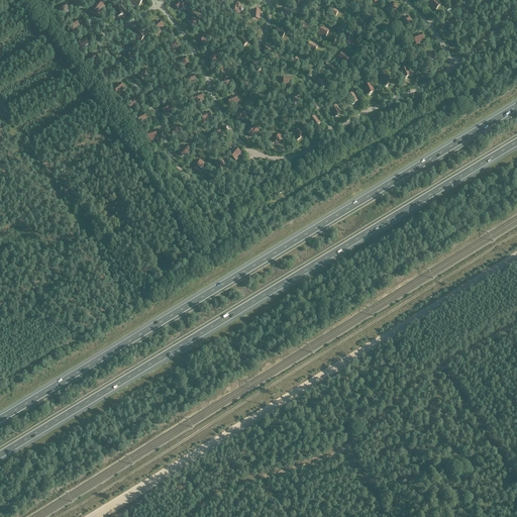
[(175,5),(179,10),(184,6),(185,7),(187,6),(181,0),(180,0),(177,3),(176,4),(175,4),(175,5)]
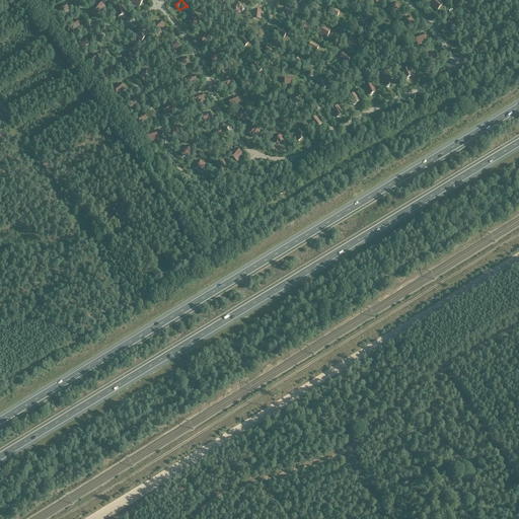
[(433,6),(438,10),(442,5),(442,4),(440,3),(436,0),(435,0),(430,5),(432,7),(433,6)]
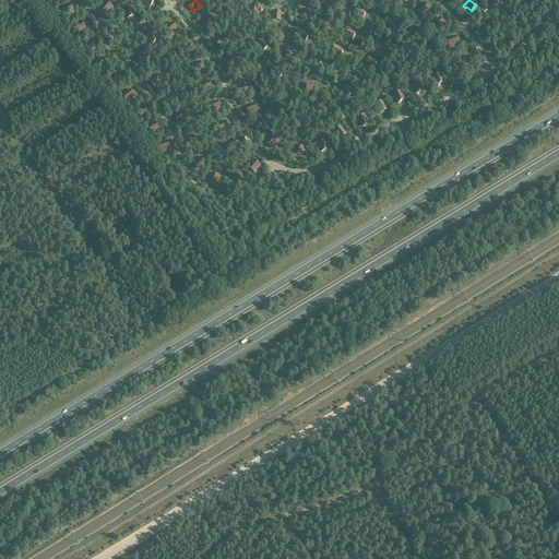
[(523,1),(518,8),(523,12),(522,13),(524,14),(530,8),(525,4),(525,3),(524,2),(523,2),(523,1)]
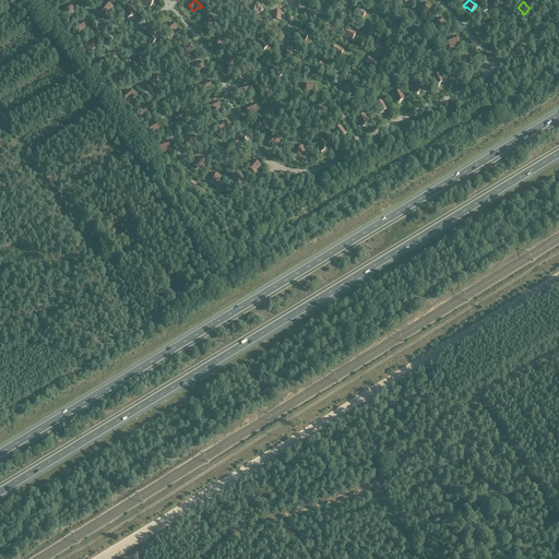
[(100,10),(107,14),(110,9),(113,10),(114,8),(106,2),(103,7),(102,8),(102,9),(100,10)]
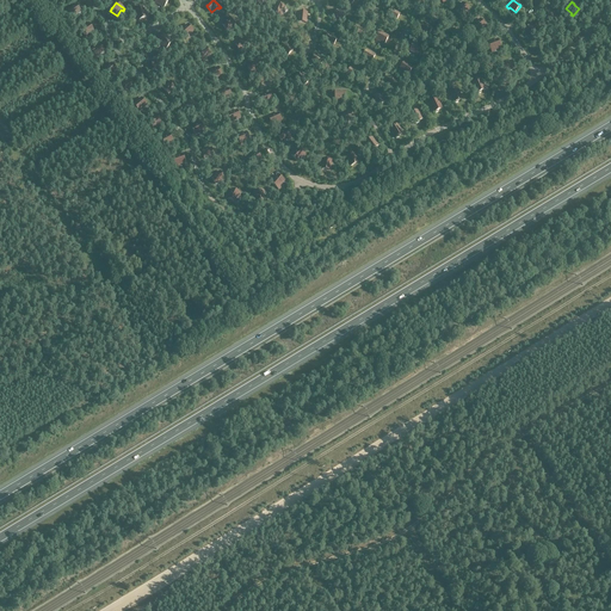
[(282,14),(285,7),(277,4),(277,5),(276,5),(275,7),(276,7),(272,13),(282,18),(283,14),(282,14)]
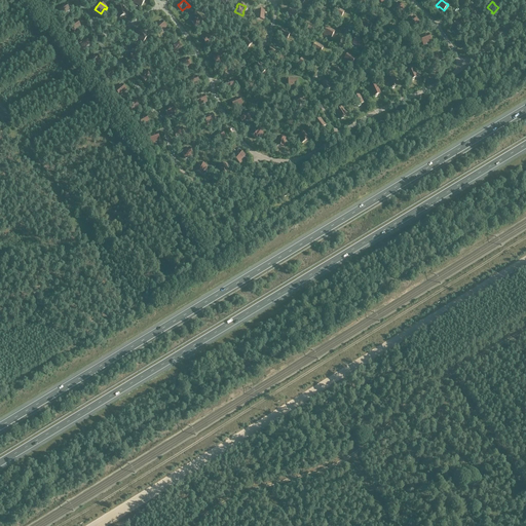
[(399,12),(404,8),(399,3),(399,4),(398,4),(397,5),(392,9),(398,15),(400,13),(399,12)]
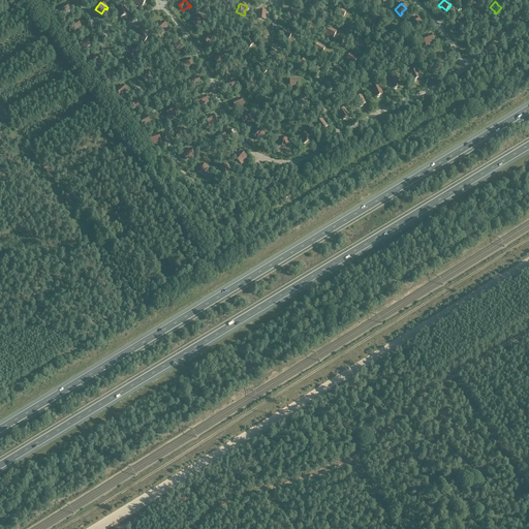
[(65,13),(70,10),(66,4),(66,5),(65,4),(63,5),(63,6),(59,9),(63,17),(65,16),(65,13)]
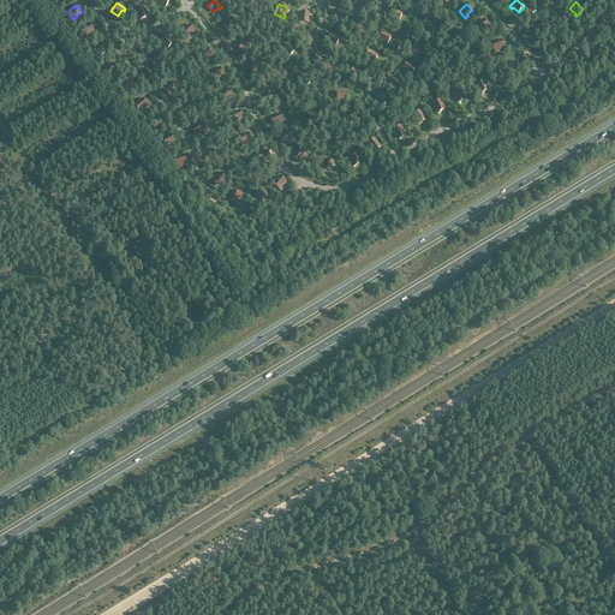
[(138,13),(141,21),(149,18),(148,17),(149,16),(148,15),(148,13),(145,9),(136,11),(137,13),(138,13)]
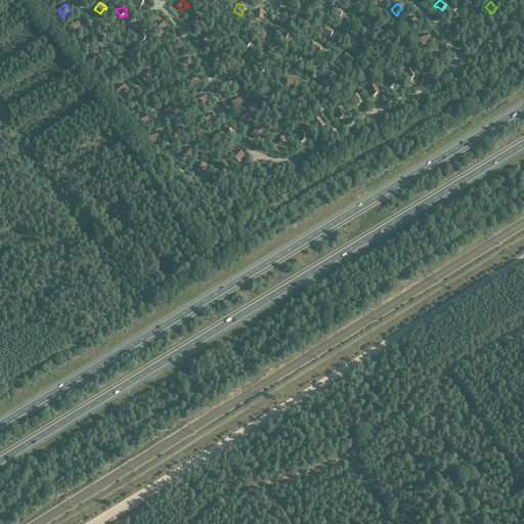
[(334,15),(340,18),(343,12),(342,12),(342,11),(341,10),(340,10),(336,8),(332,15),(334,16),(334,15)]
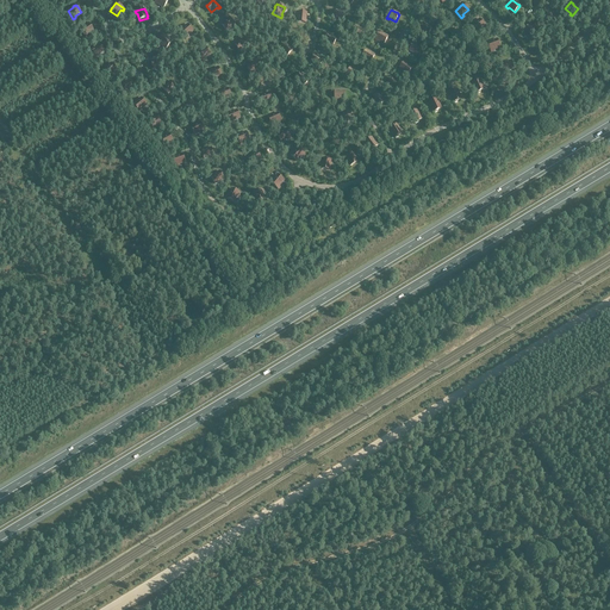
[(343,14),(336,11),(332,18),(334,18),(334,19),(335,20),(336,20),(341,23),(347,14),(343,13),(343,14)]
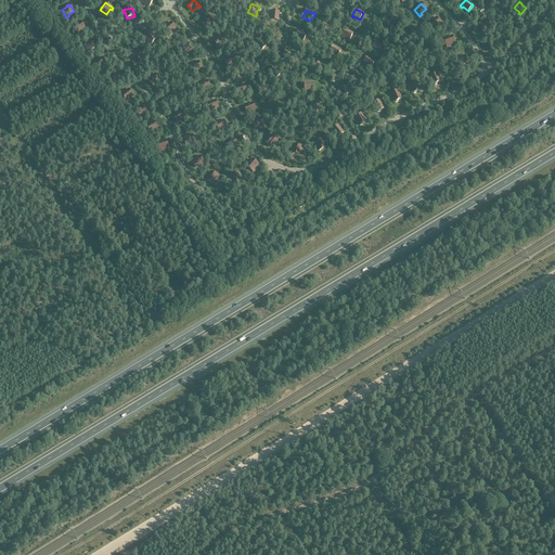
[(279,18),(280,12),(272,11),(272,12),(271,13),(271,14),(271,15),(271,21),(280,22),(280,18),(279,18)]
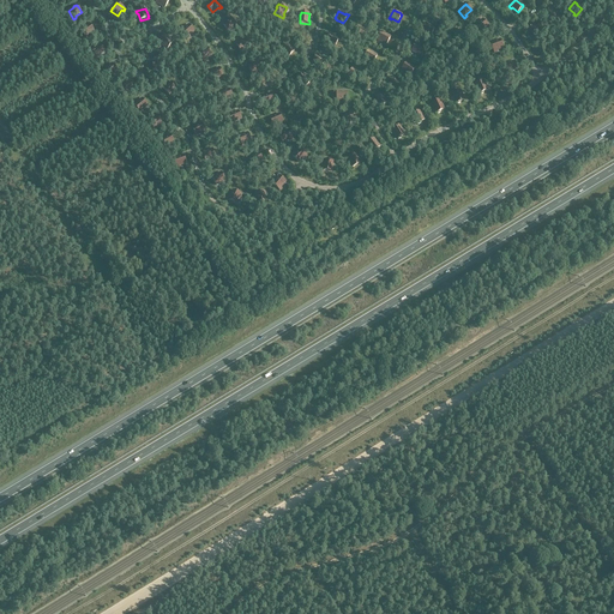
[(553,14),(548,20),(553,25),(552,26),(554,29),(561,20),(557,17),(557,16),(555,14),(554,14),(553,14)]
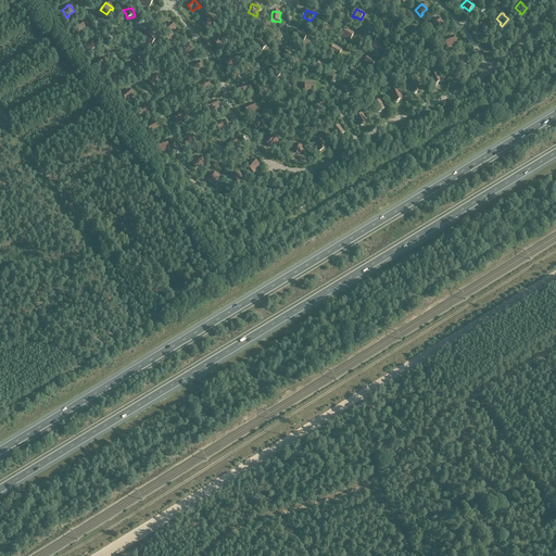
[(202,23),(206,28),(212,24),(213,26),(215,24),(210,16),(205,20),(204,20),(203,21),(203,22),(202,23)]
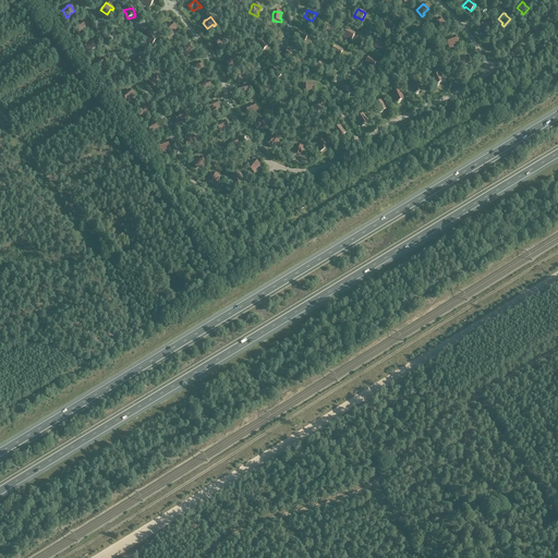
[(438,28),(444,24),(439,19),(438,19),(436,20),(436,21),(432,24),(437,31),(439,29),(438,28)]
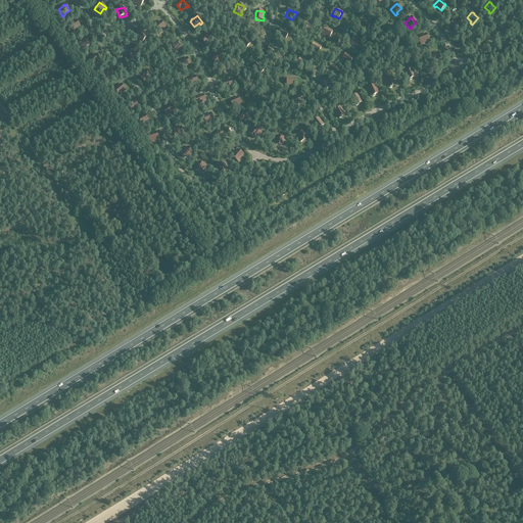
[(76,31),(81,27),(77,20),(76,21),(74,22),(69,26),(74,33),(76,32),(76,31)]
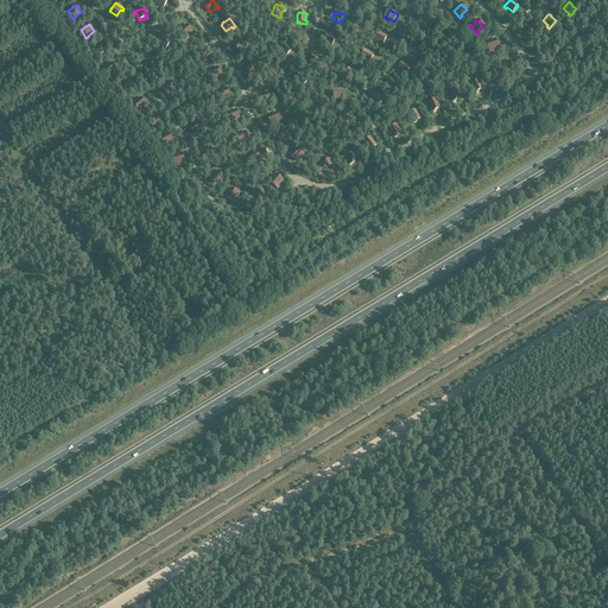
[(422,24),(418,31),(424,35),(423,36),(426,37),(430,29),(425,25),(423,24),(422,24)]
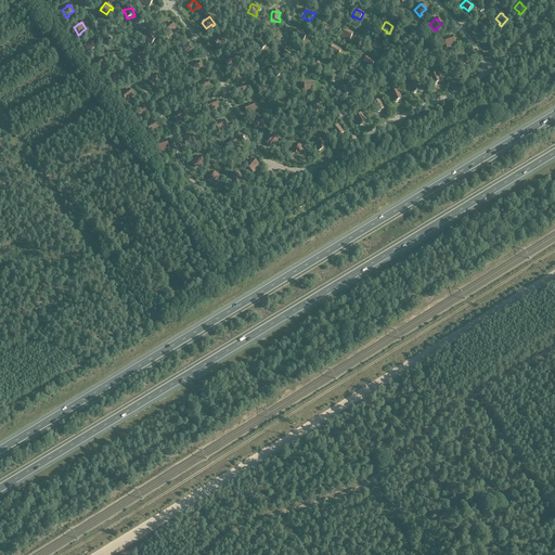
[(171,33),(176,28),(171,23),(170,24),(169,24),(168,25),(164,29),(170,36),(172,34),(171,33)]
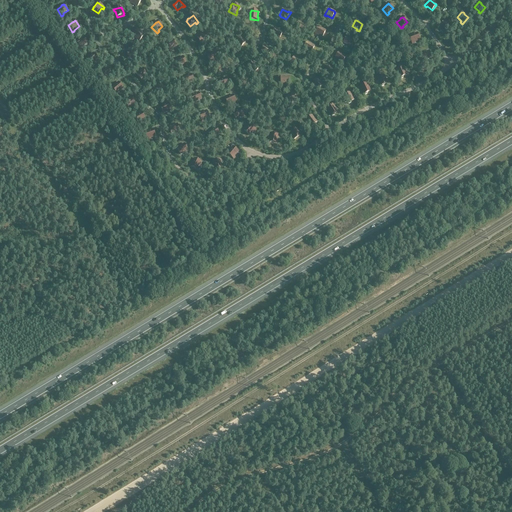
[(444,22),(440,27),(444,31),(443,32),(445,34),(451,27),(447,24),(447,23),(446,22),(445,22),(444,22)]
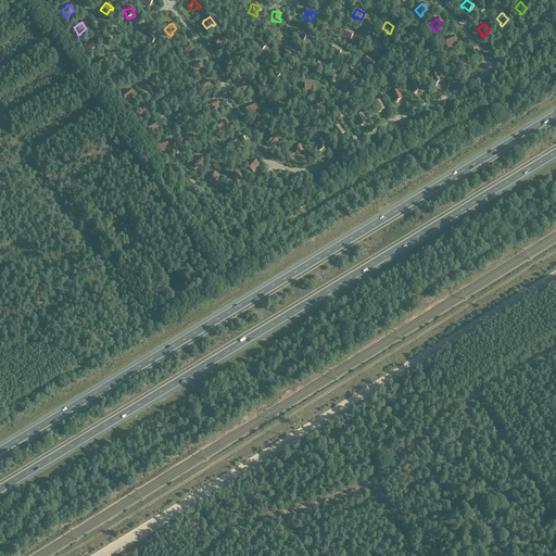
[(344,37),(350,40),(354,34),(353,34),(353,33),(351,32),(345,29),(341,37),(343,38),(344,37)]
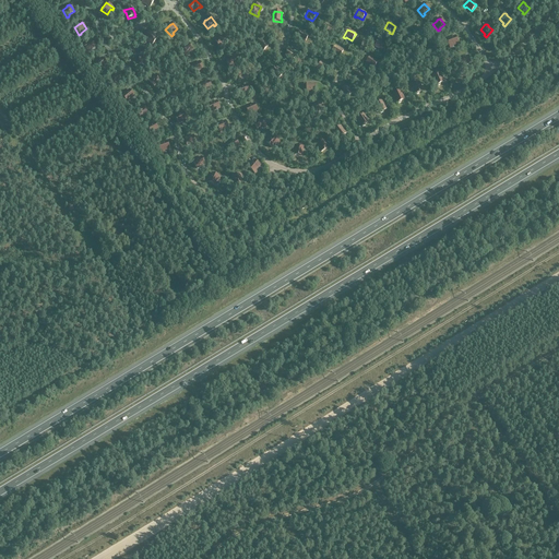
[(306,35),(300,32),(297,38),(298,39),(299,40),(300,40),(305,43),(309,35),(307,33),(306,35)]
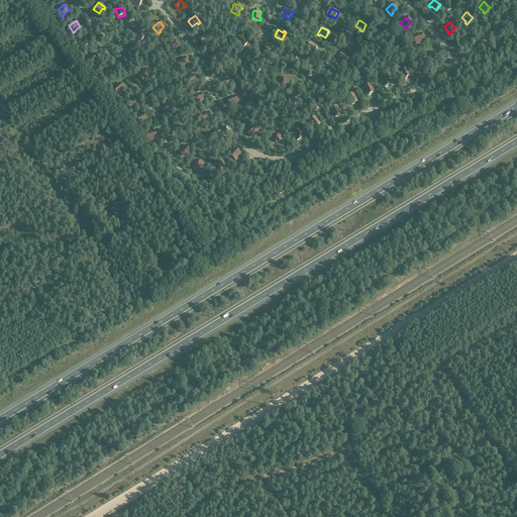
[(138,30),(134,36),(139,40),(138,41),(140,42),(145,36),(141,33),(141,32),(140,31),(139,31),(138,30)]
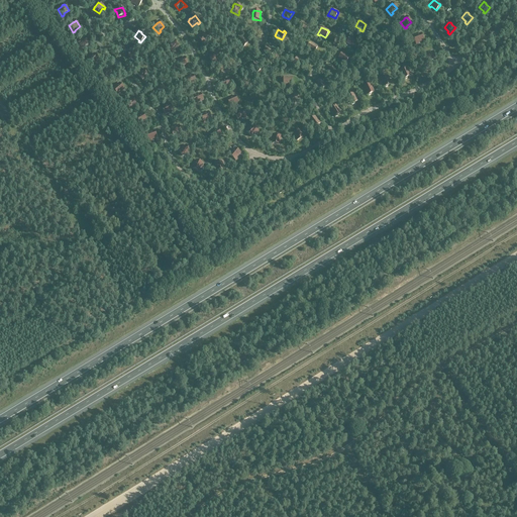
[(199,37),(203,43),(208,40),(209,41),(211,40),(207,33),(202,35),(200,36),(200,37),(199,37)]
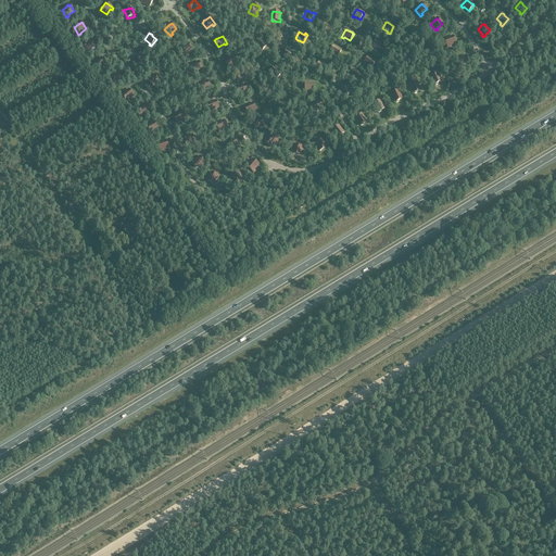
[(450,46),(456,43),(453,36),(453,37),(452,36),(450,37),(450,38),(444,40),(447,48),(451,47),(450,46)]
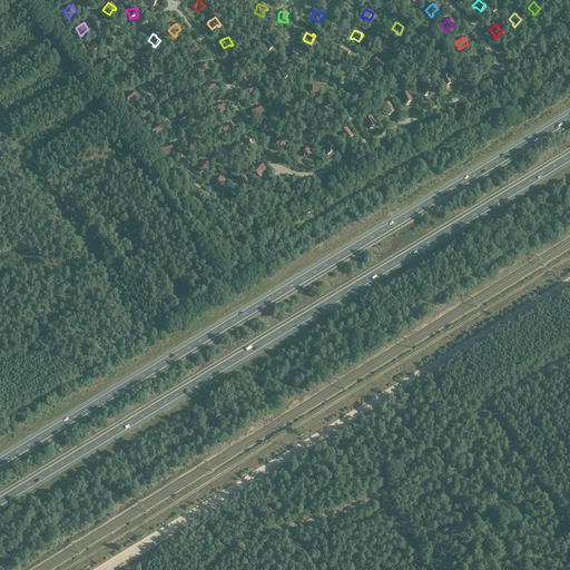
[(386,40),(383,48),(389,50),(389,52),(391,53),(394,45),(390,42),(390,41),(387,41),(386,41),(386,40)]
